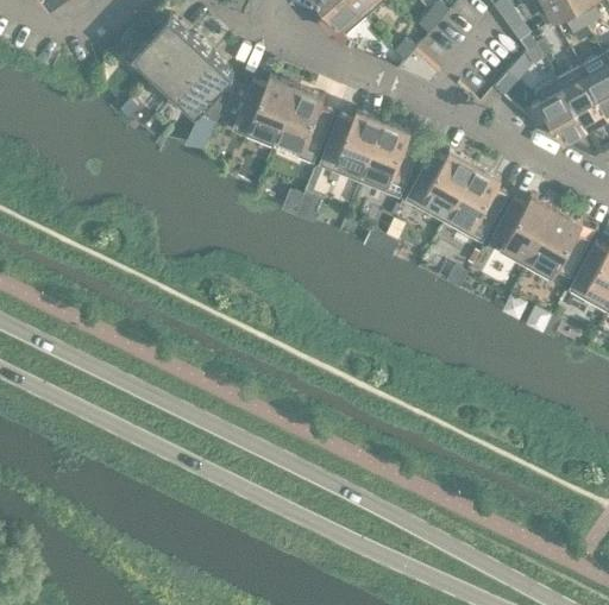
[(365,17),(351,0),(315,0),(326,12),(319,19),(331,32),(338,26),(345,35),(365,17)]
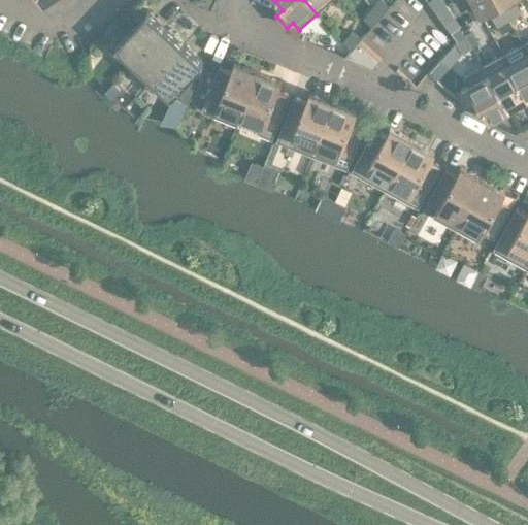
[(333,0),(304,0),(317,14),(334,0),(333,0)]
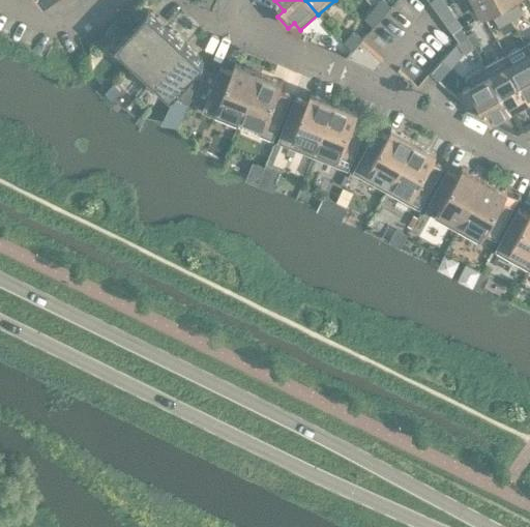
[(382,0),(381,0),(374,10),(382,18),(391,7),(382,0)]
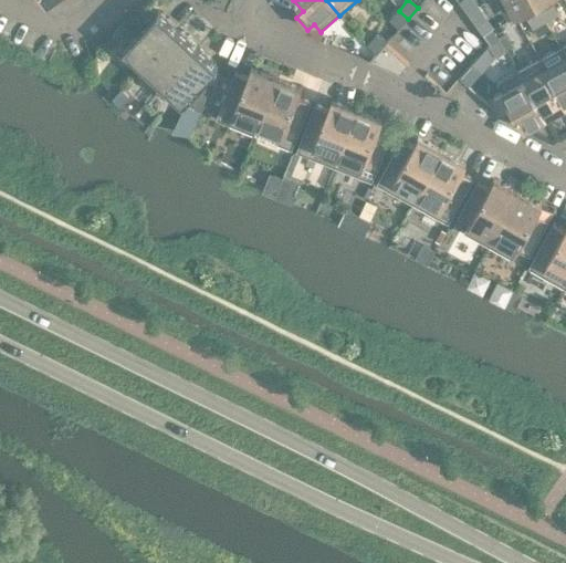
[(463,0),(459,3),(468,14),(478,8),(471,0),(463,0)]
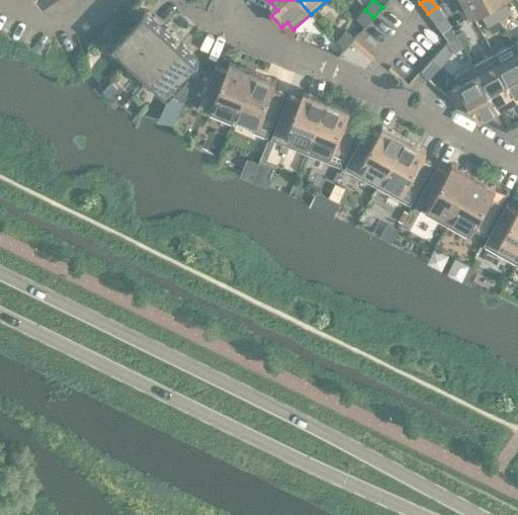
[(463,0),(472,16),(501,0),(463,0)]
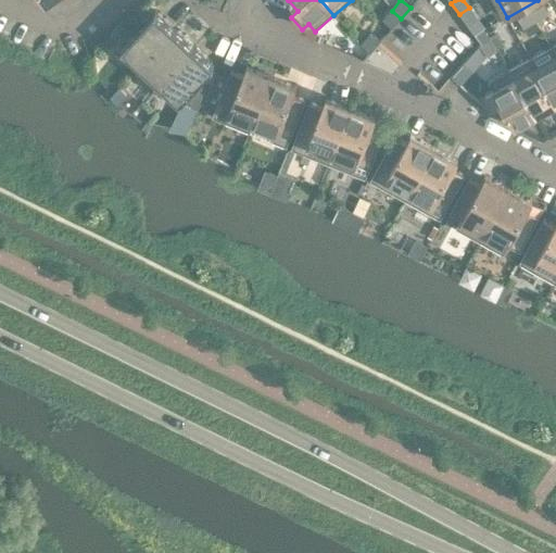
[(542,5),(530,12),(535,23),(548,16),(542,5)]
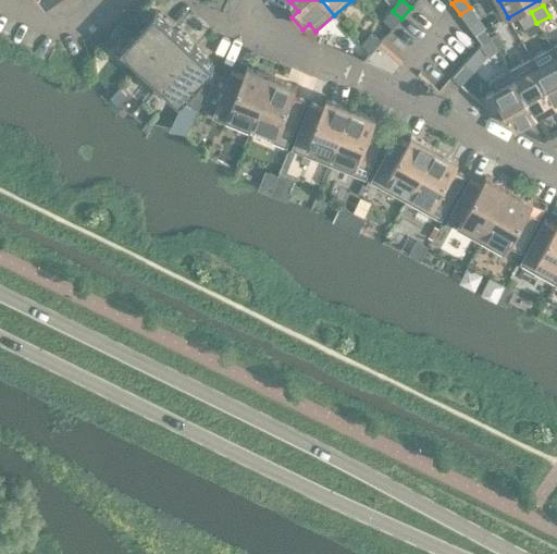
[(470,8),(460,14),(469,26),(479,19),(470,8)]
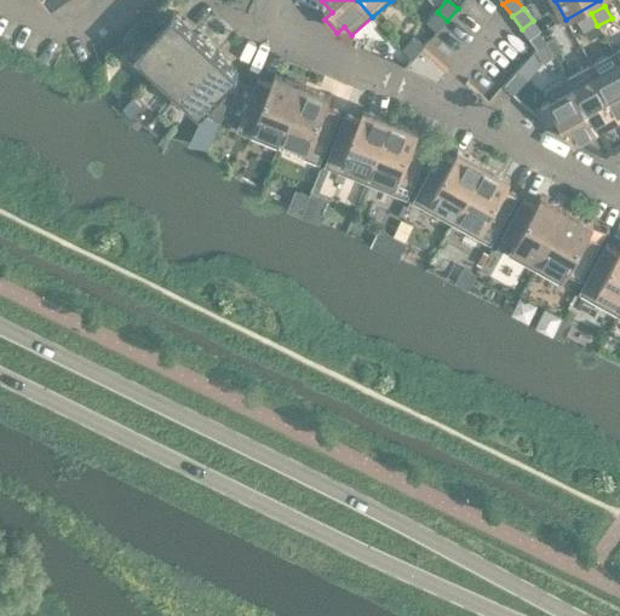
[(447,21),(437,12),(426,23),(436,33),(447,21)]
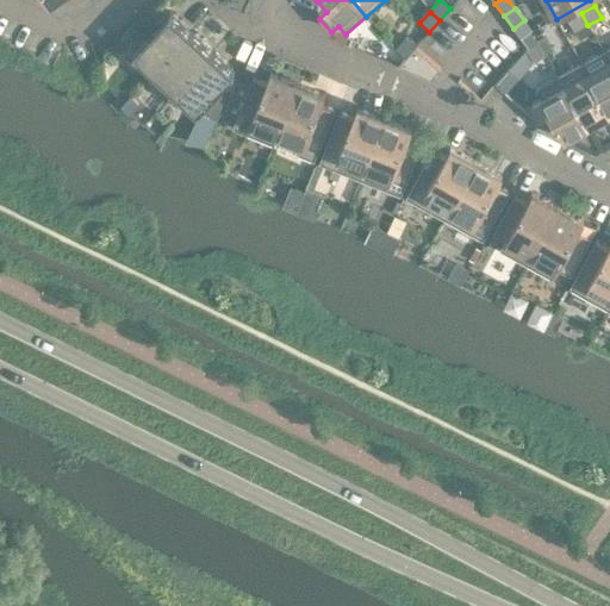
[(587,25),(582,13),(567,22),(574,33),(587,25)]
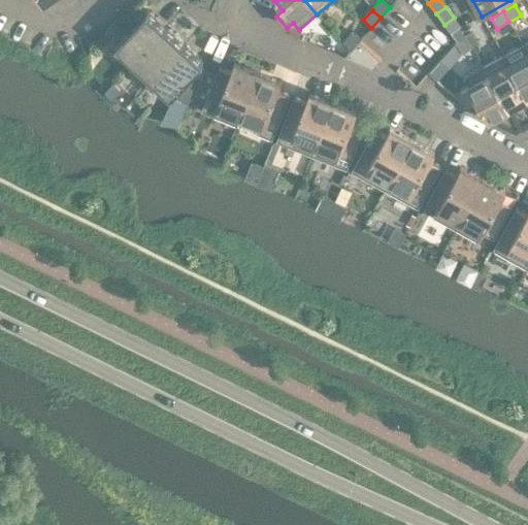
[(116,47),(134,64),(166,30),(147,12),(116,47)]
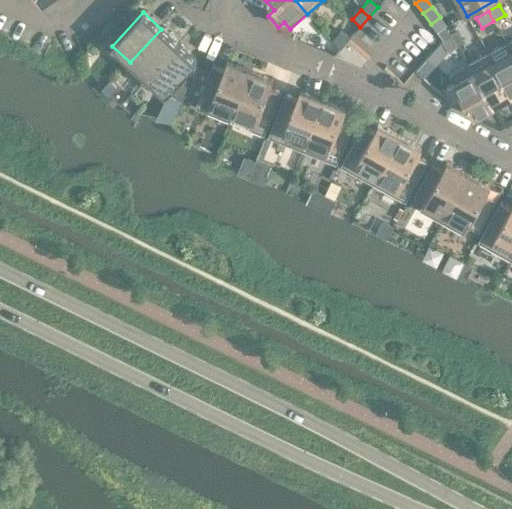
[(284,22),(278,27),(288,38),(291,30),(290,29),(284,22)]
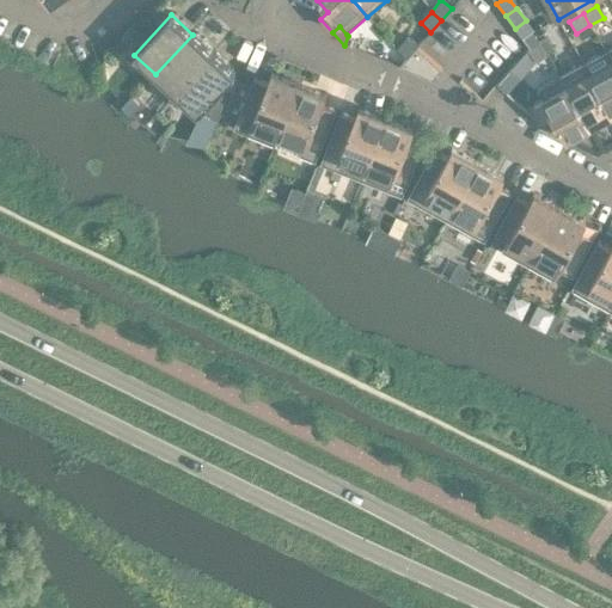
[(532,34),(522,40),(530,49),(538,43),(532,34)]
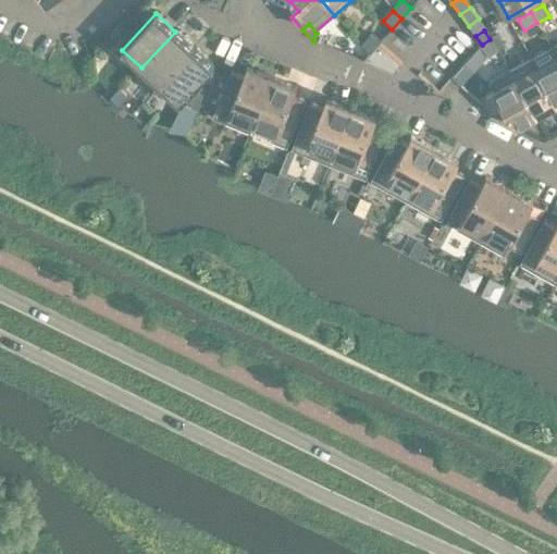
[(141,68),(161,86),(195,49),(175,32),(141,68)]
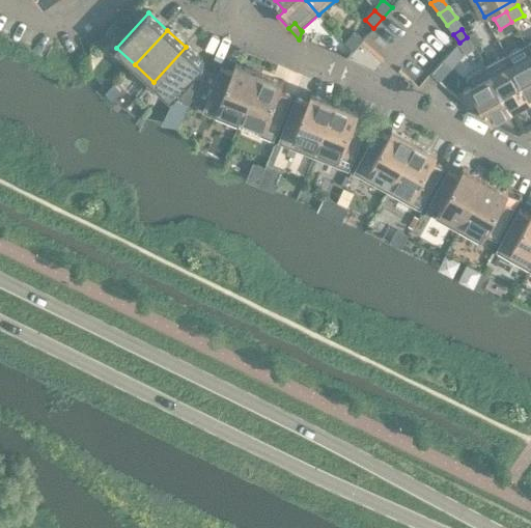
[(344,45),(353,52),(361,43),(362,42),(354,33),(344,45)]
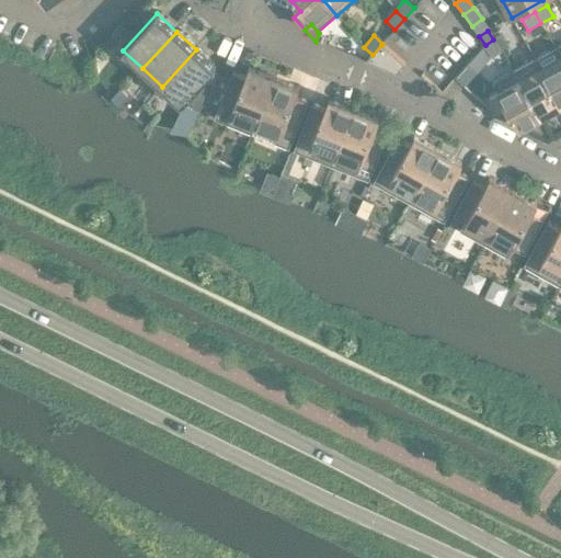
[(483,46),(492,58),(502,52),(493,40),(485,45),(483,46)]
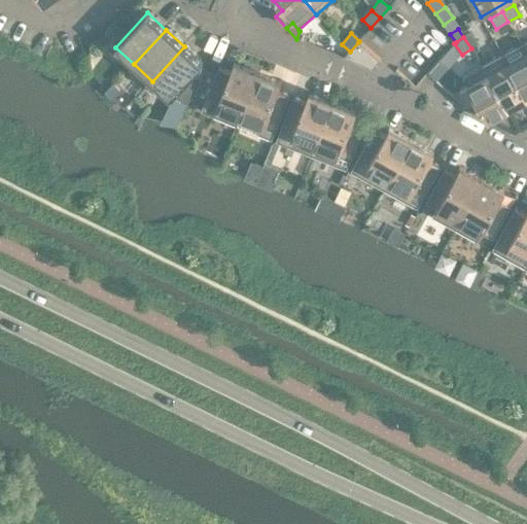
[(358,42),(350,51),(343,59),(373,71),(380,61),(358,42)]
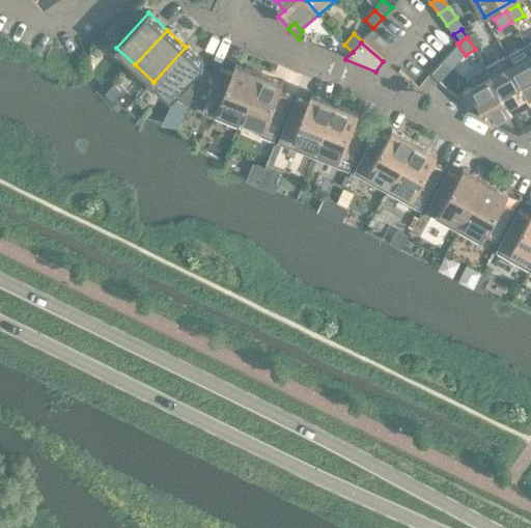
[(186,47),(154,82),(172,99),(204,64),(186,47)]
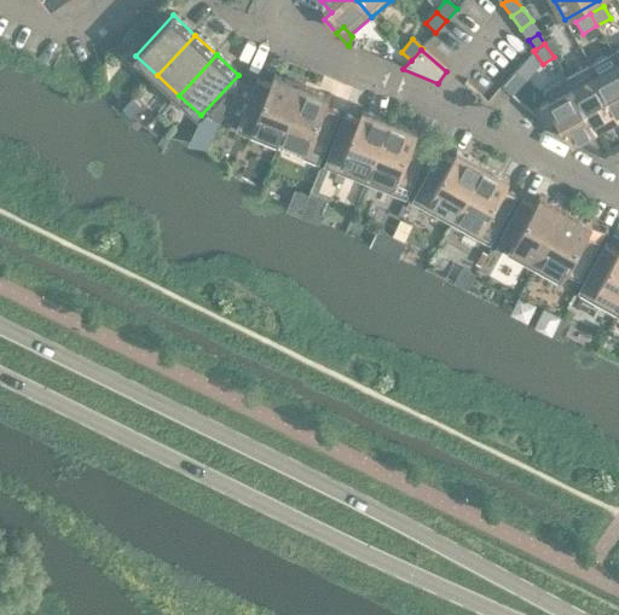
[(590,67),(618,119),(618,117),(618,65),(613,54),(612,54),(618,65),(596,76),(590,67)]
